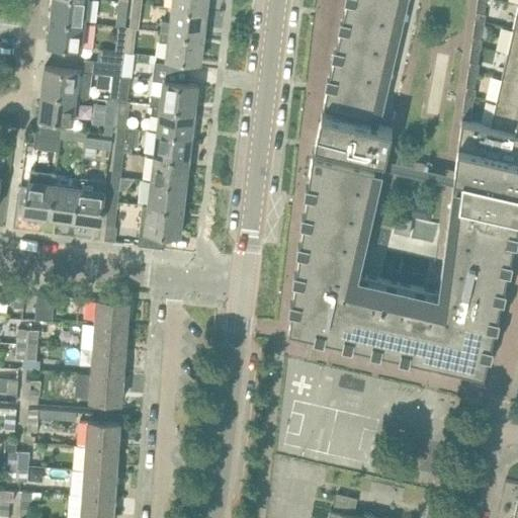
[(87,0),(52,0),(50,18),(85,22),(87,0)]
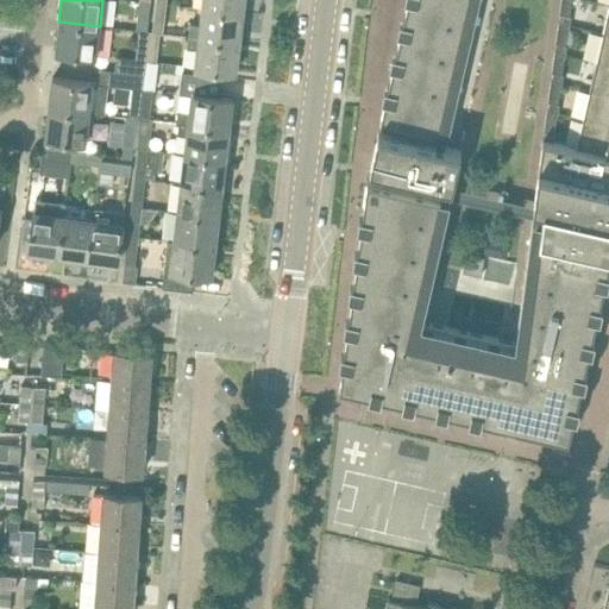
[(201,0),(201,10),(243,14),(244,0),(201,0)]
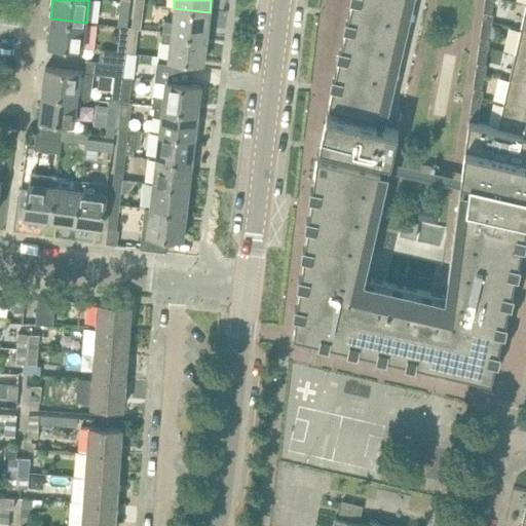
[(354,0),(354,1),(352,1),(348,20),(350,21),(348,30),(346,30),(341,48),(343,49),(341,59),(339,59),(335,78),(337,78),(335,87),(333,87),(328,107),(400,123),(427,0),(354,0)]
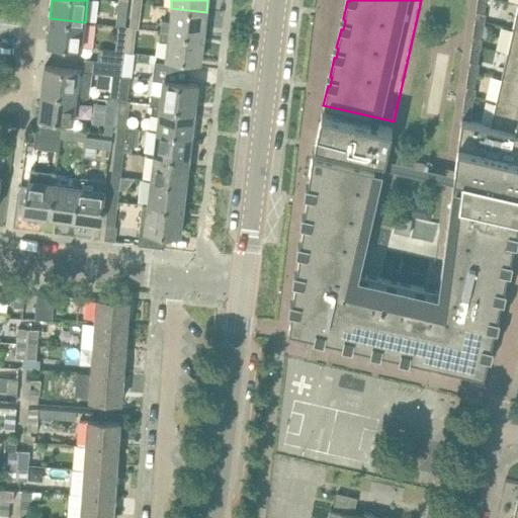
[(486,0),(477,0),(476,11),(484,13),(486,0)]
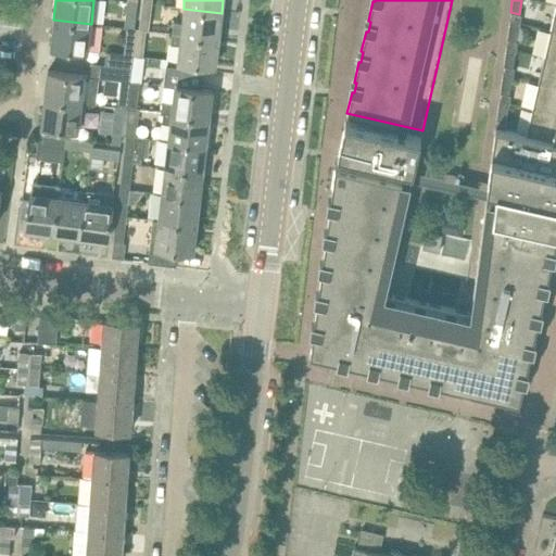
[(137,2),(127,1),(124,27),(135,28),(137,2)]
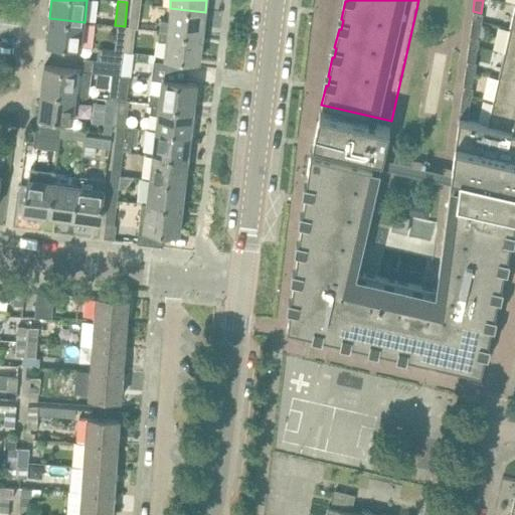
[(141,4),(131,3),(129,26),(135,27),(138,27),(141,4)]
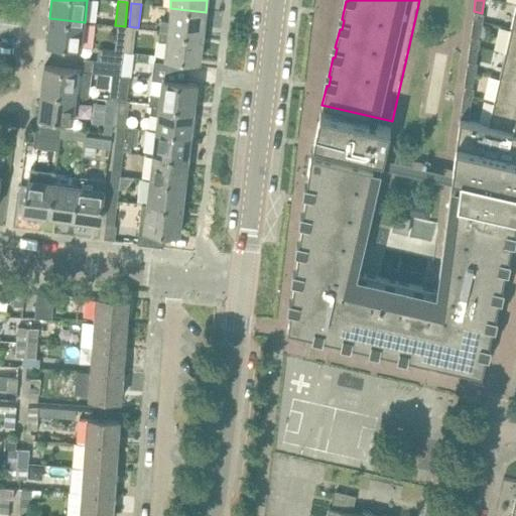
[(161,19),(159,31),(167,32),(203,37),(206,12),(190,10),(170,8),(169,20),(161,19)]
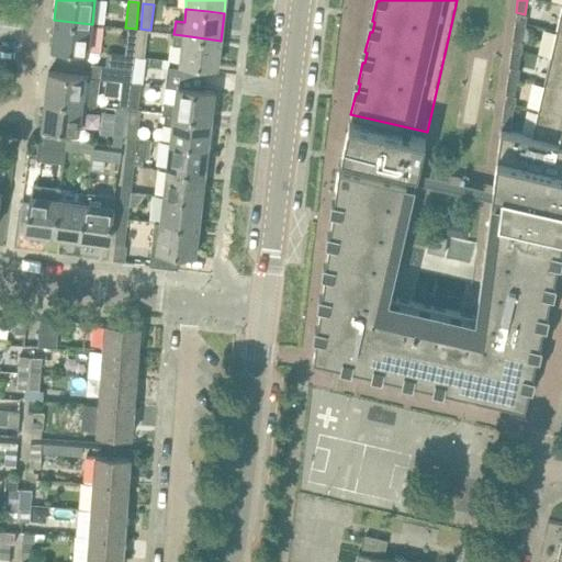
[(92,24),(54,20),(51,47),(89,52),(92,24)]
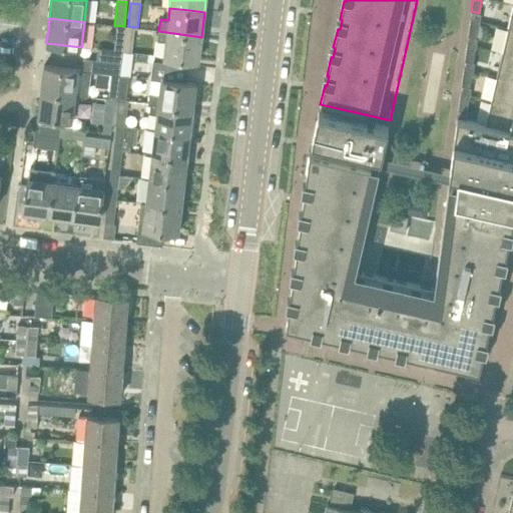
[(480,20),(470,18),(468,35),(476,37),(480,20)]
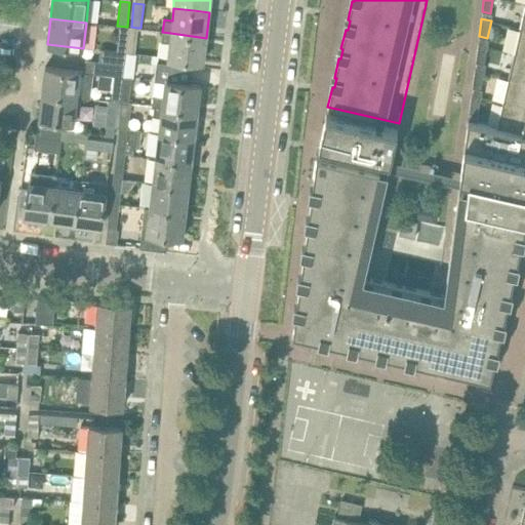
[(101,48),(98,61),(125,64),(126,52),(129,27),(120,26),(117,50),(101,48)]
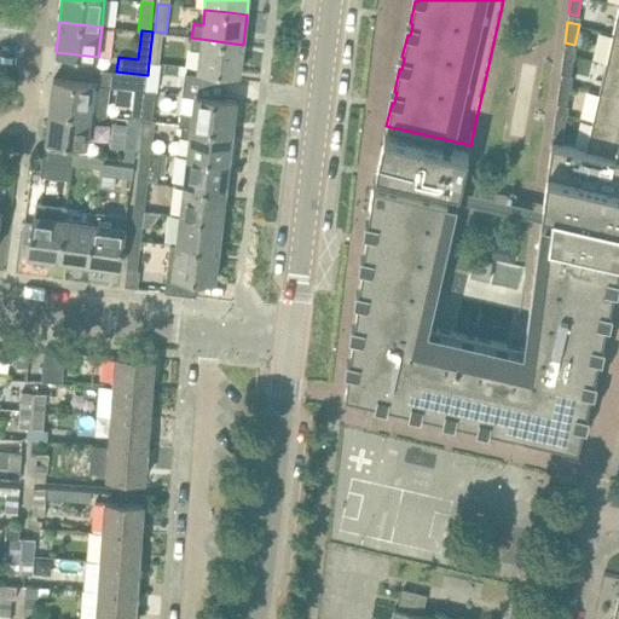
[(152,32),(149,62),(158,63),(162,33),(155,32),(152,32)]
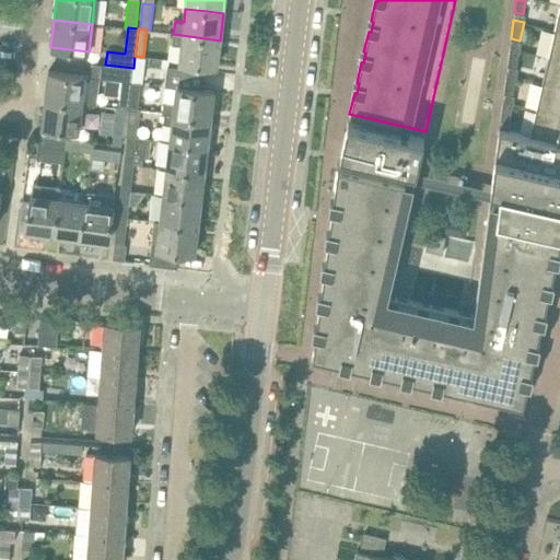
[(559,30),(555,30),(548,56),(559,58),(559,30)]
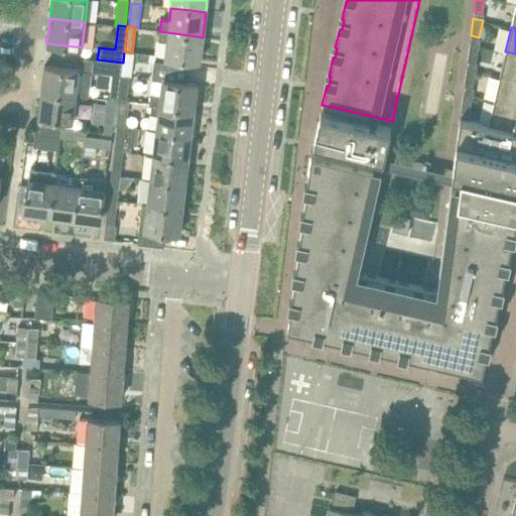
[(167,32),(159,31),(158,40),(166,41),(164,56),(200,60),(203,37),(167,32)]
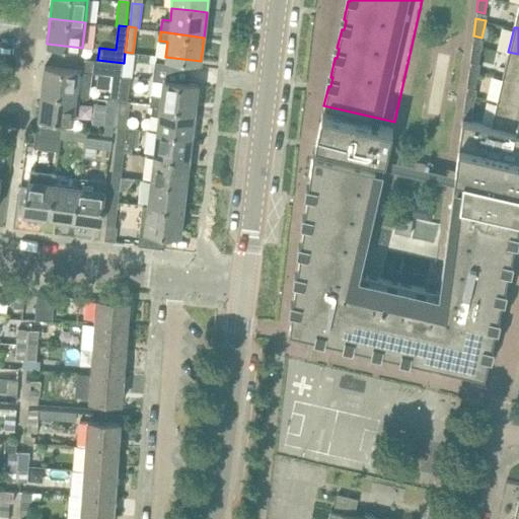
[(482,46),(472,44),(470,61),(477,63),(482,46)]
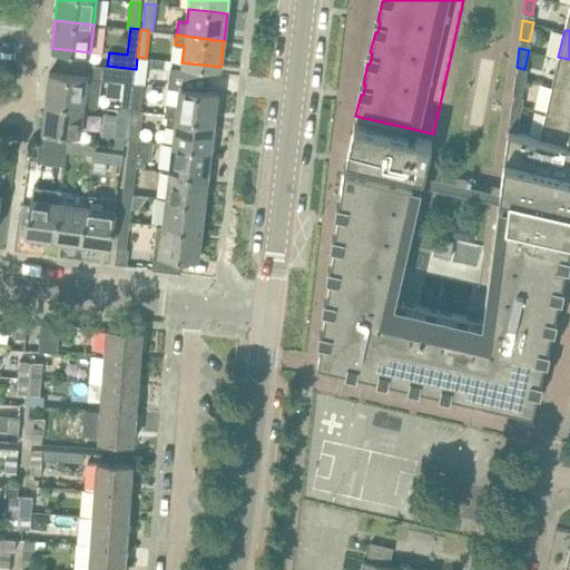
[(569,59),(558,57),(552,84),(569,87),(569,59)]
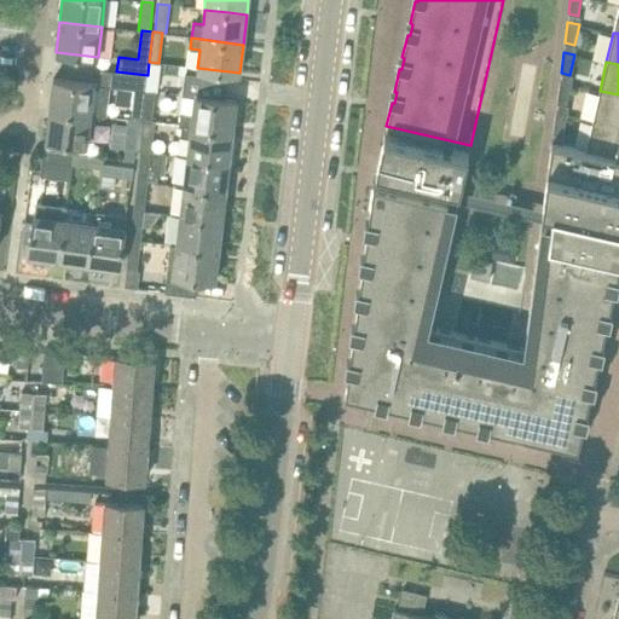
[(100,69),(98,84),(109,85),(134,88),(131,117),(127,117),(127,120),(138,121),(143,88),(145,88),(148,75),(116,71),(100,69)]
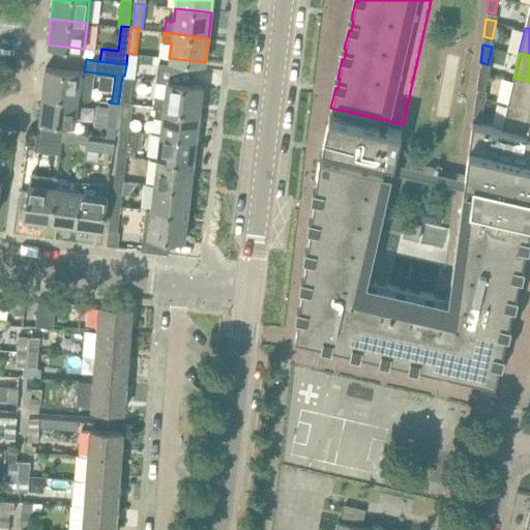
[(158,61),(156,81),(153,106),(155,107),(155,108),(199,114),(202,85),(194,84),(196,66),(158,61)]
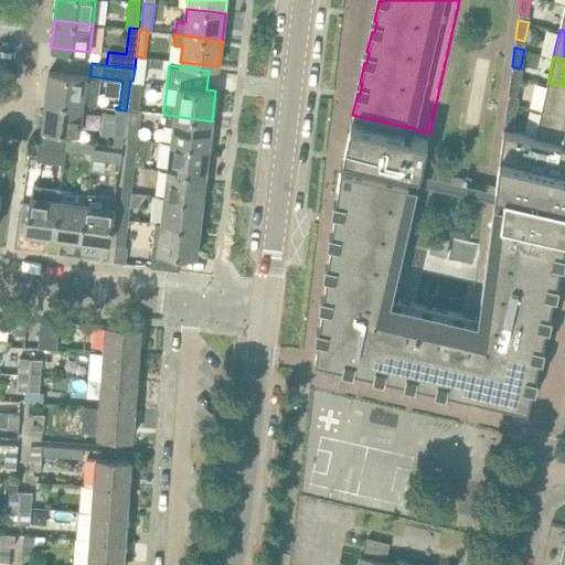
[(49,72),(45,100),(81,105),(96,107),(99,77),(89,76),(84,76),(71,74),(49,72)]
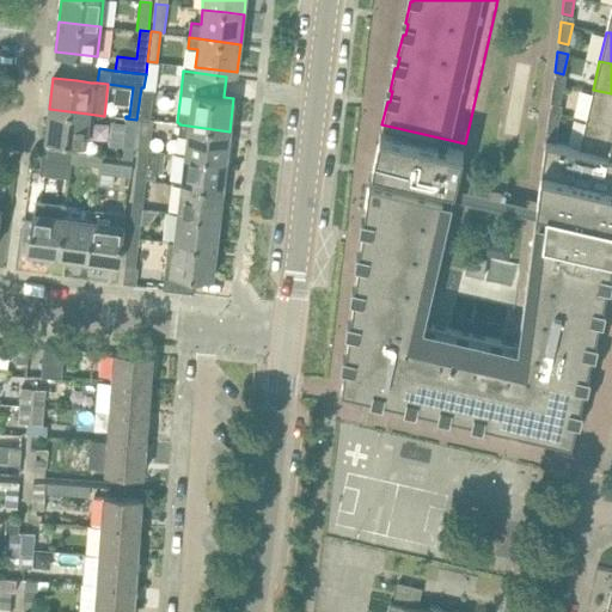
[(564,83),(552,80),(550,102),(560,104),(564,83)]
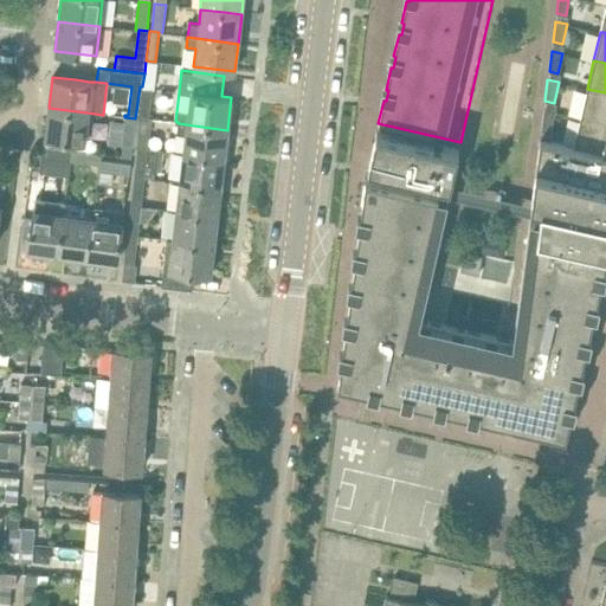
[(149,120),(153,88),(142,86),(140,86),(135,118),(149,120)]
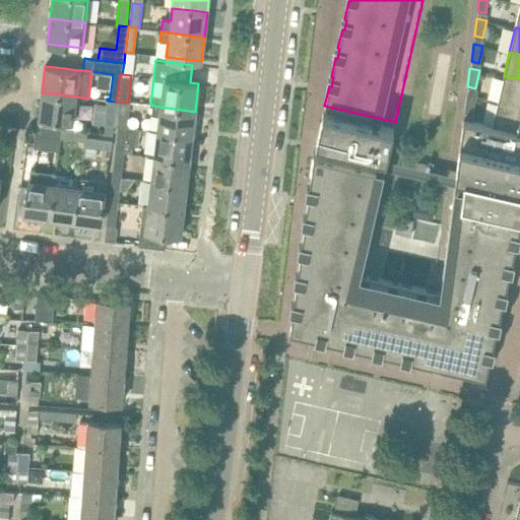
[(519,79),(504,76),(498,101),(519,105),(519,79)]
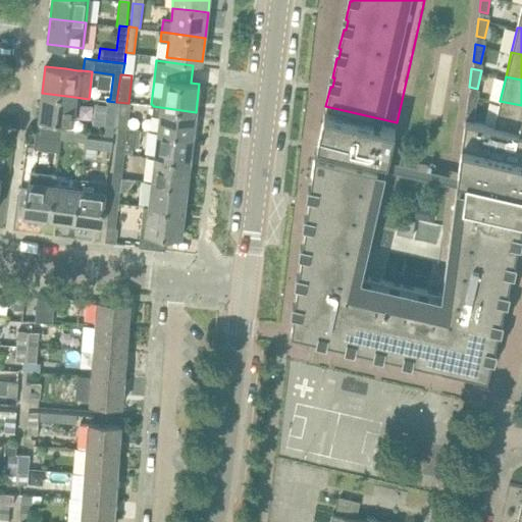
[(74,97),(42,93),(39,117),(71,121),(74,97)]
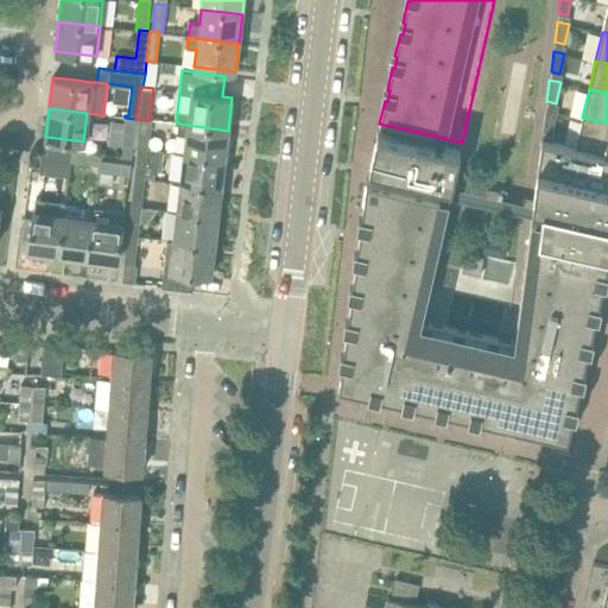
[(557,112),(545,109),(543,131),(552,132),(557,112)]
